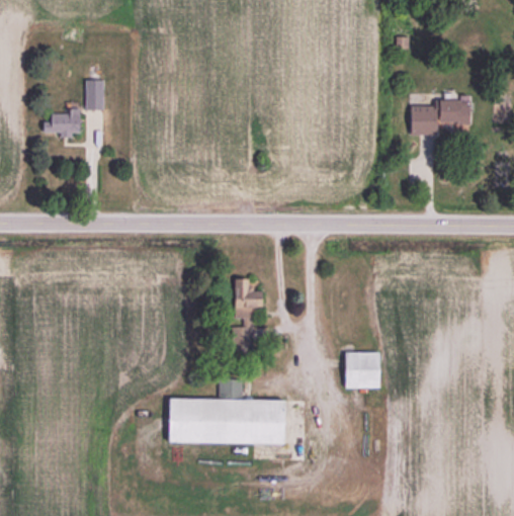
[(105,108),(105,78),(87,78),(87,108),(105,108)]
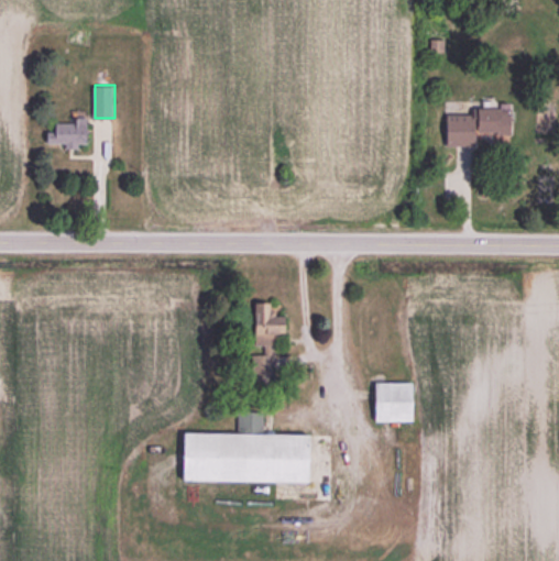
[(513,103),(479,102),(479,114),(448,113),(448,144),(475,145),(475,132),(513,133),(513,103)]
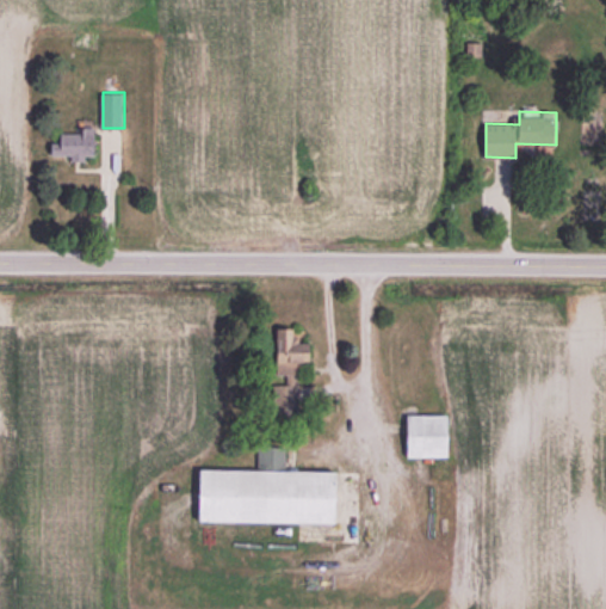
[(61,131),(61,141),(53,141),(53,155),(96,155),(96,127),(82,127),(82,131),(61,131)]
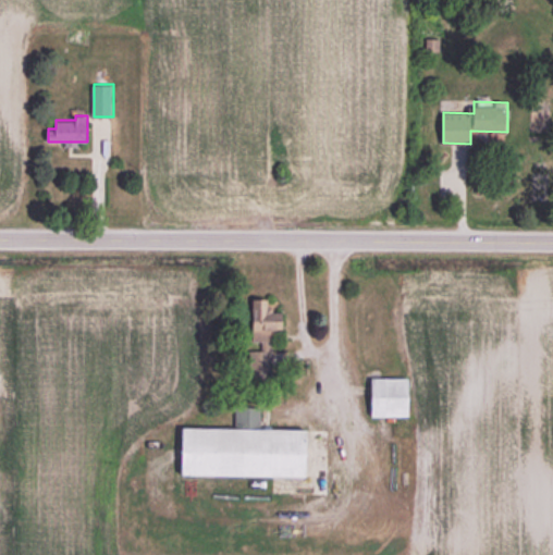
[(270,299),(253,299),(253,340),(282,340),(282,309),(270,309),(270,299)]
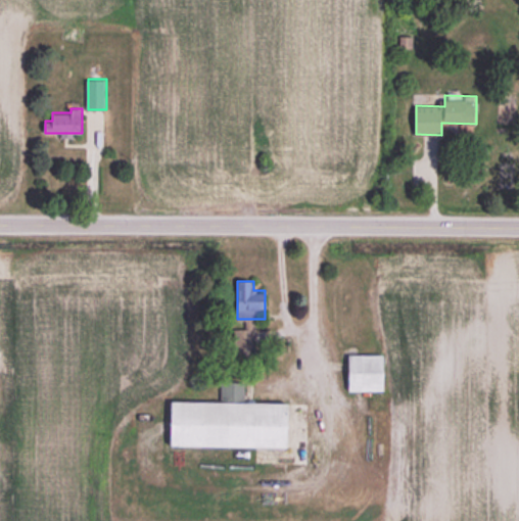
[(348,391),(385,391),(385,356),(348,356),(348,391)]
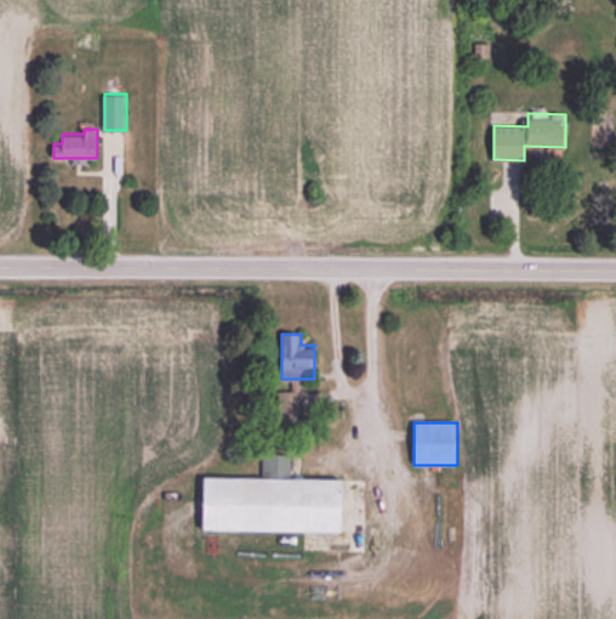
[(342,532),(342,480),(292,480),(292,454),(264,454),(264,478),(203,477),(203,531),(342,532)]
